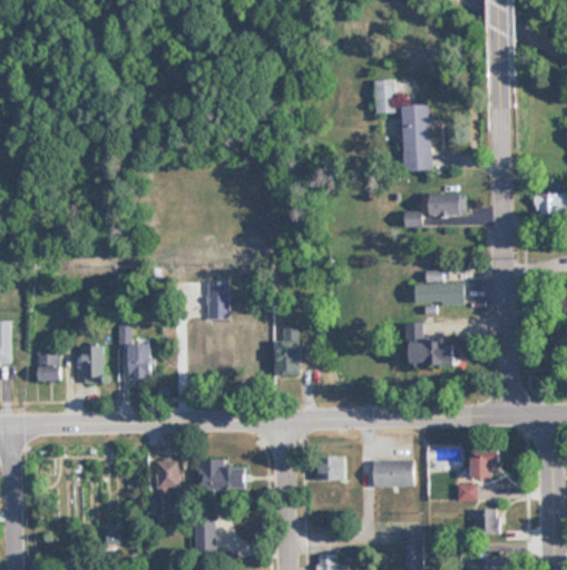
[(375,112),(394,111),(393,79),(374,80),(375,112)]
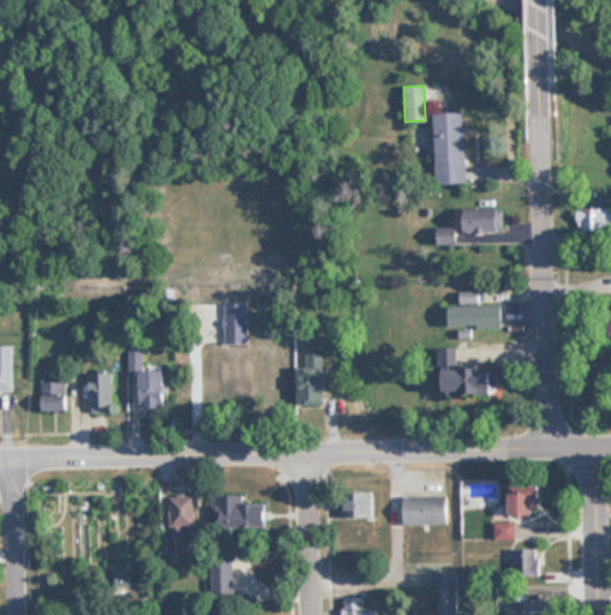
[(462,112),(433,113),(435,184),(463,183),(462,112)]
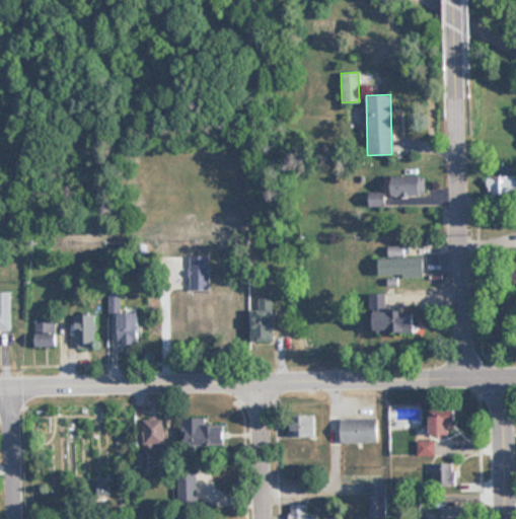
[(389,175),(389,195),(423,195),(423,175),(389,175)]
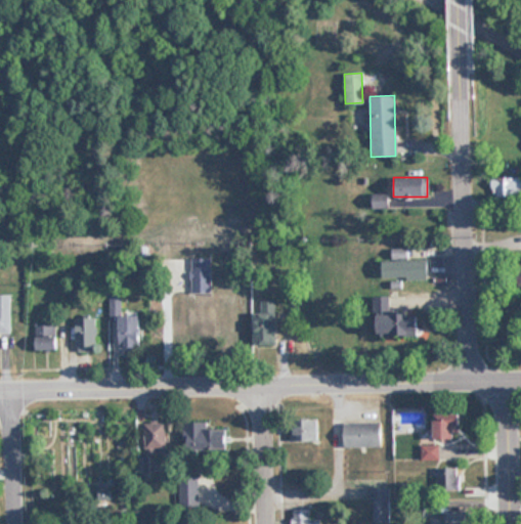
[(214,258),(190,258),(191,341),(215,340),(214,258)]
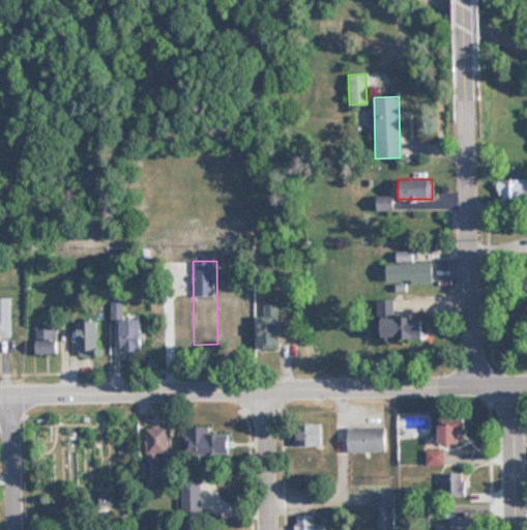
[(431,282),(431,263),(385,263),(385,282),(431,282)]
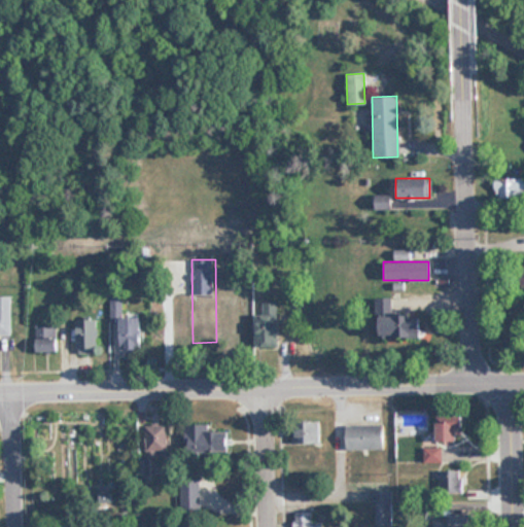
[(0,336),(8,337),(8,296),(0,295),(0,336)]
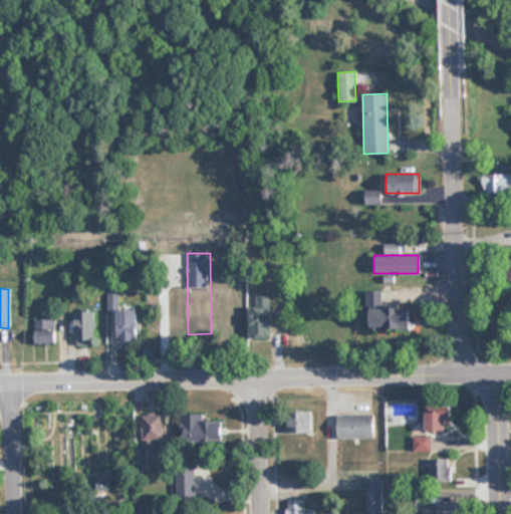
[(115,343),(138,342),(138,309),(114,309),(114,290),(105,290),(106,314),(115,313),(115,343)]
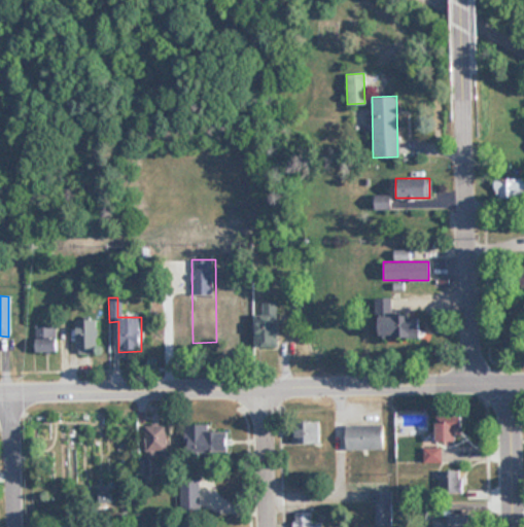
[(253,313),(253,348),(277,348),(277,303),(259,303),(259,313),(253,313)]
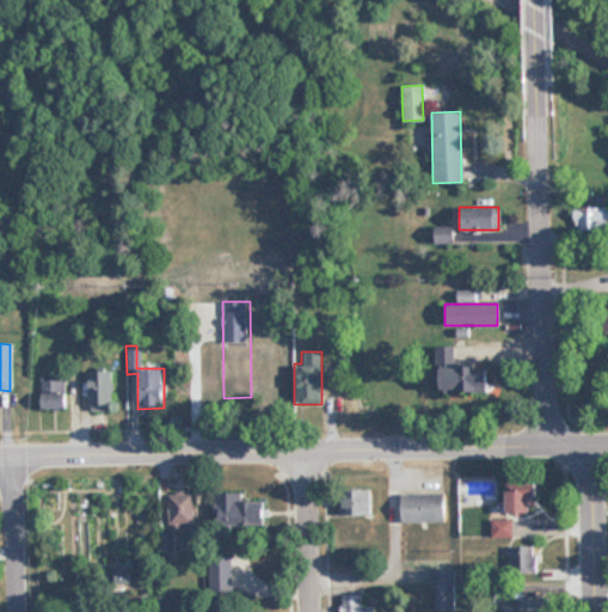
[(490,395),(490,363),(442,363),(442,395),(490,395)]
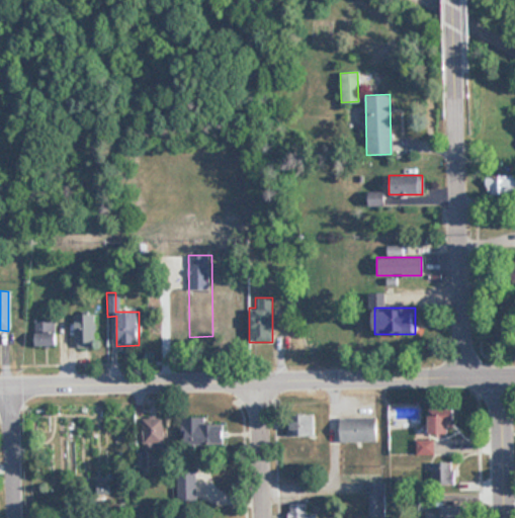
[(93,315),(73,315),(74,349),(94,349),(93,315)]
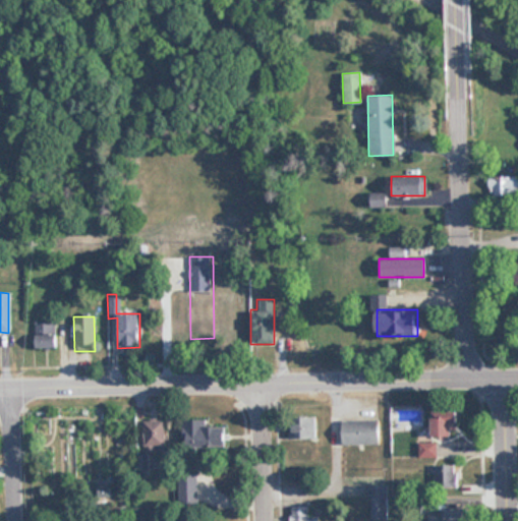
[(33,324),(33,348),(56,348),(56,324),(33,324)]
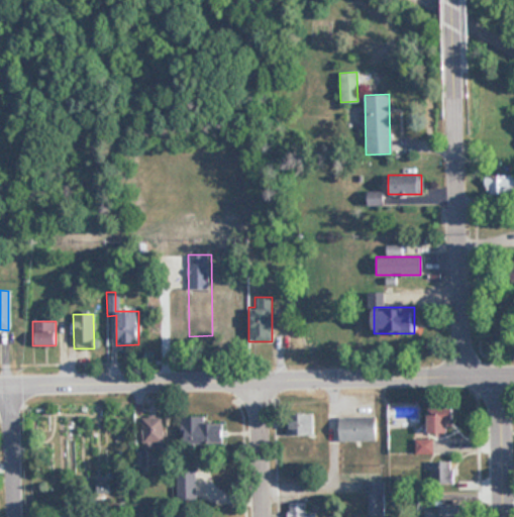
[(428,433),(457,433),(457,413),(428,413),(428,433)]
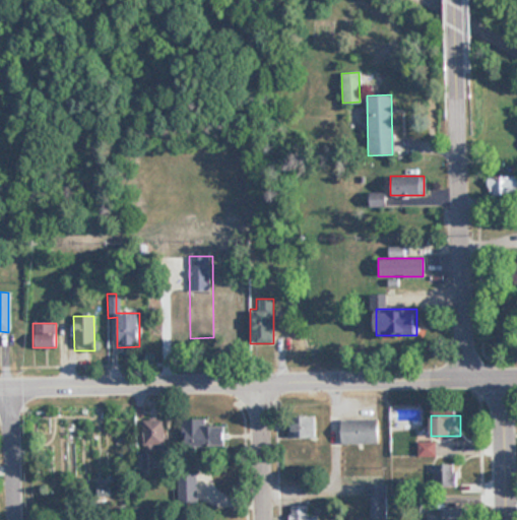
[(142,452),(164,452),(164,418),(142,418),(142,452)]
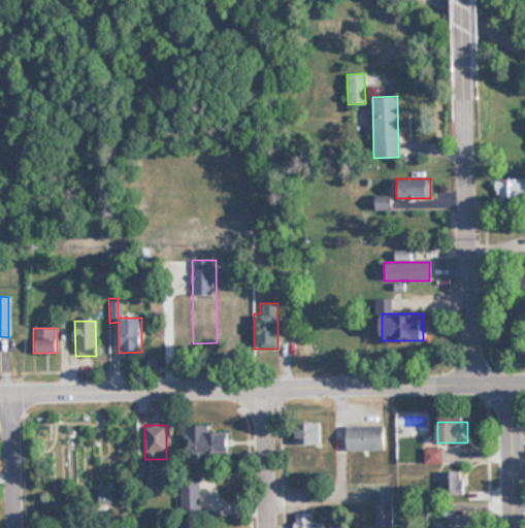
[(207,426),(184,426),(184,455),(226,454),(225,432),(207,432),(207,426)]
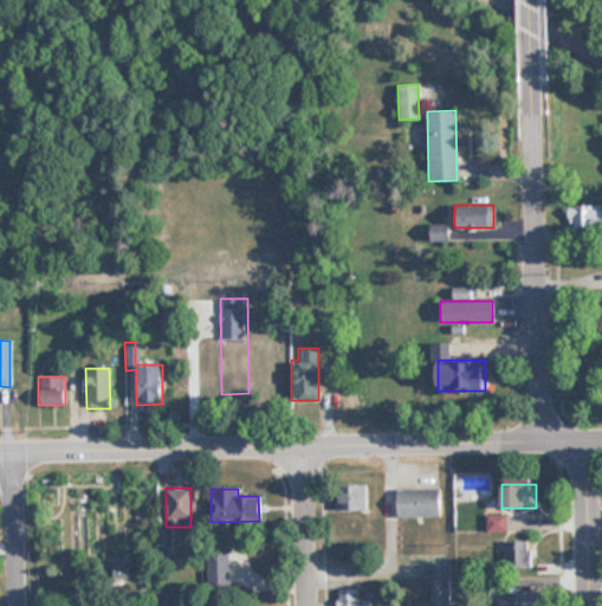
[(505,529),(505,515),(486,515),(486,529),(505,529)]
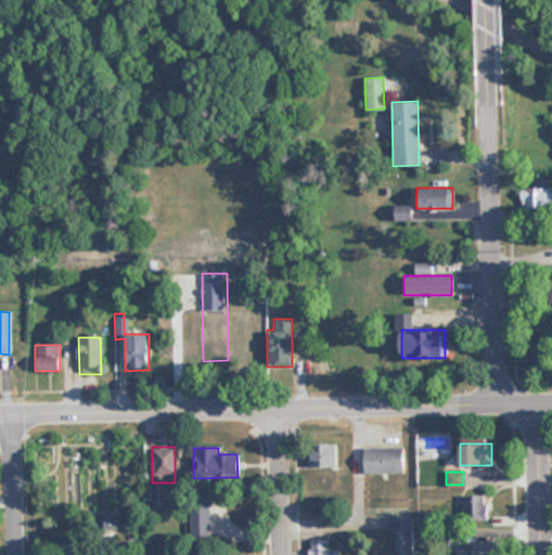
[(461,494),(461,519),(490,519),(490,494),(461,494)]
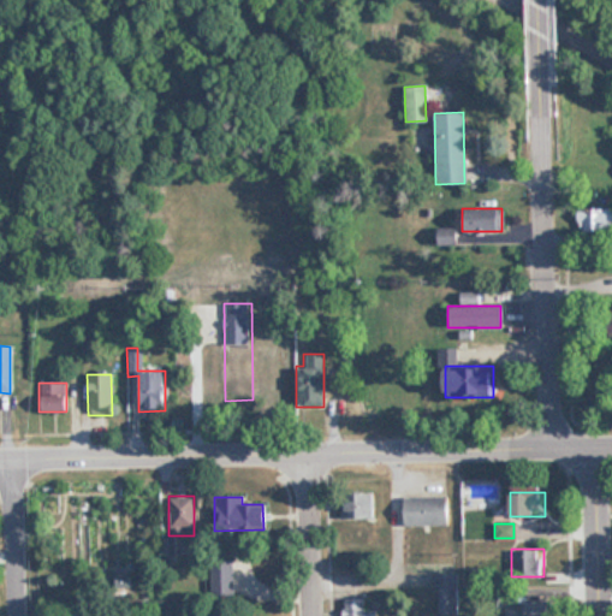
[(230,593),(230,563),(211,563),(211,593),(230,593)]
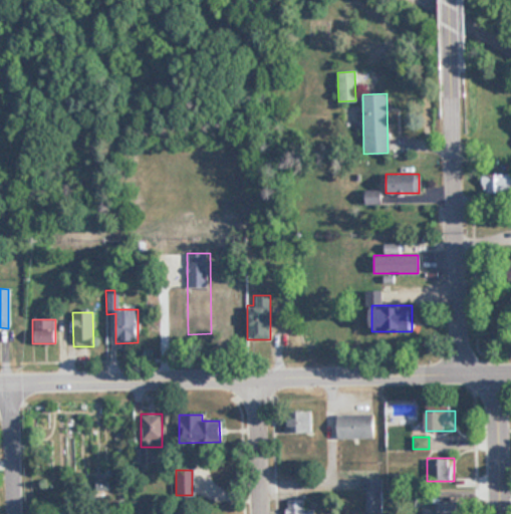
[(379,513),(379,478),(360,478),(360,513),(379,513)]
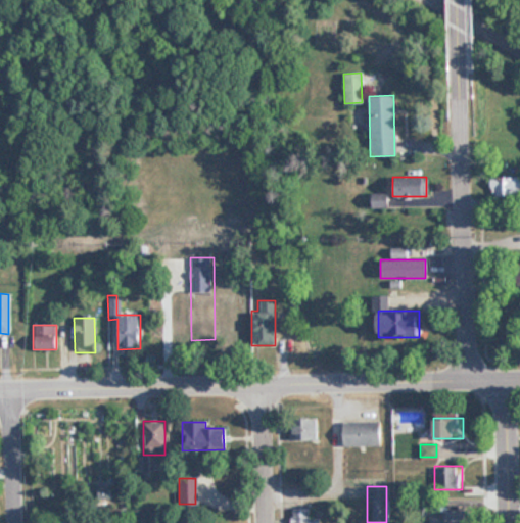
[(306,508),(290,508),(289,522),(317,522),(318,518),(306,518),(306,508)]
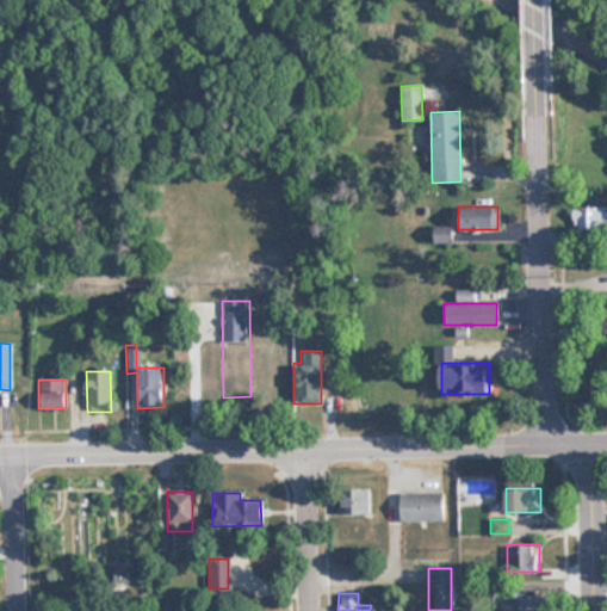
[(550,610),(550,594),(500,596),(500,610),(550,610)]
